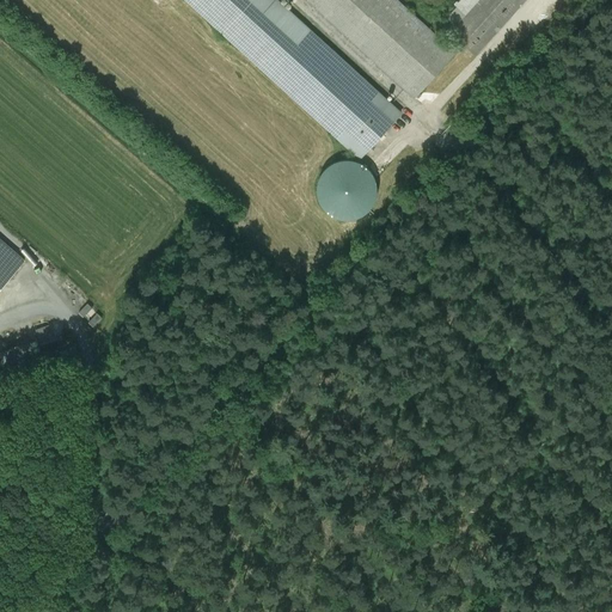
[(404,117),(276,0),(153,0),(160,6),(165,0),(183,0),(361,163),(404,117)]
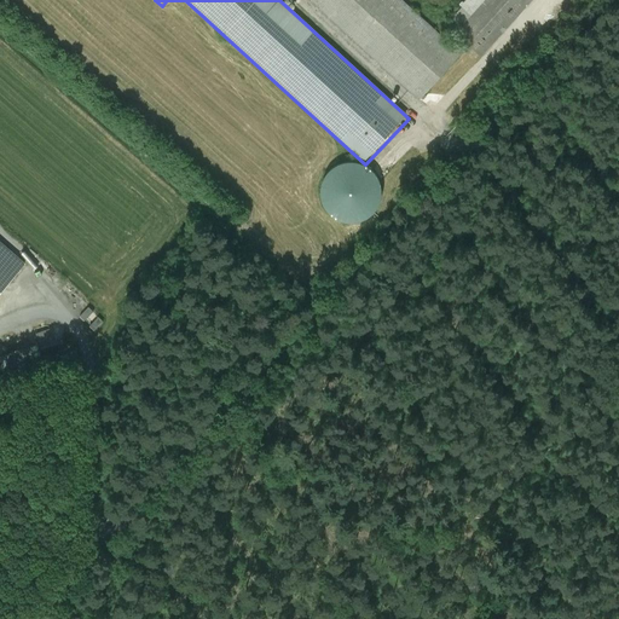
[(399,0),(310,0),(418,99),(460,55),(399,0)]
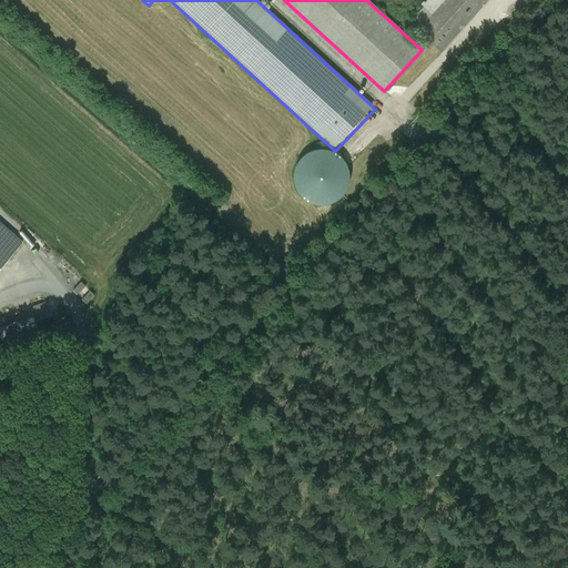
[(493,0),(446,0),(416,33),(442,57),(493,0)]
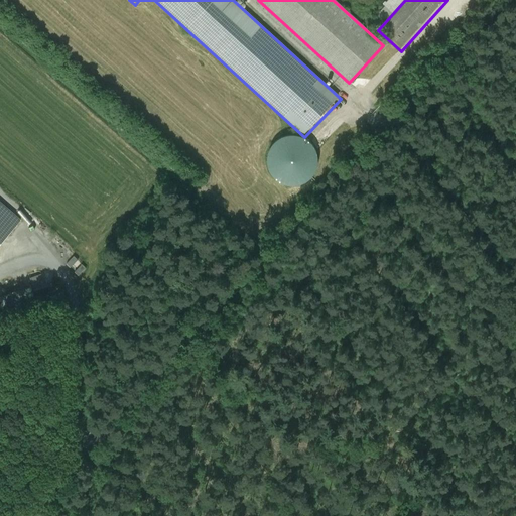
[(316,164),(316,160),(316,155),(315,151),(313,147),(310,143),(306,140),(302,138),(297,136),(293,136),(288,136),(283,138),(279,140),(275,143),(272,147),(271,151),(269,155),(269,160),(270,165),(271,170),(273,173),(276,177),(280,179),(283,181),(288,183),(293,183),(297,183),(302,181),(305,179),(309,177),(312,173),(314,169),(316,164)]
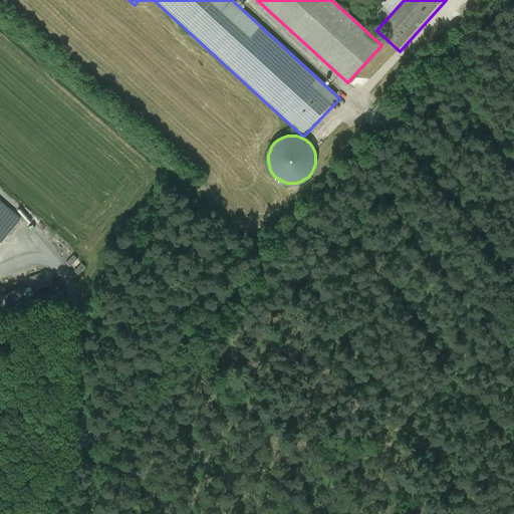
[(0,201),(0,239),(19,218),(0,201)]
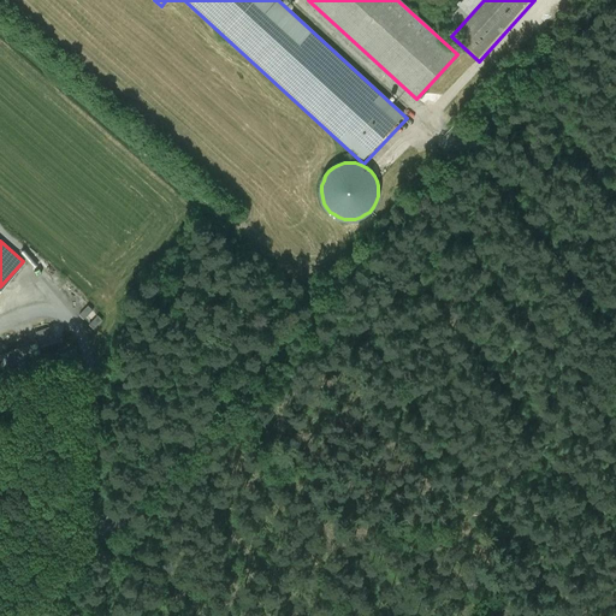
[(80,312),(94,326),(102,318),(88,303),(80,312)]
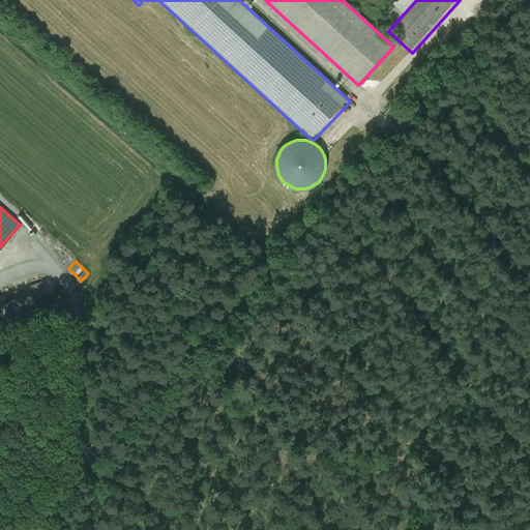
[(32,295),(35,306),(55,302),(53,291),(32,295)]
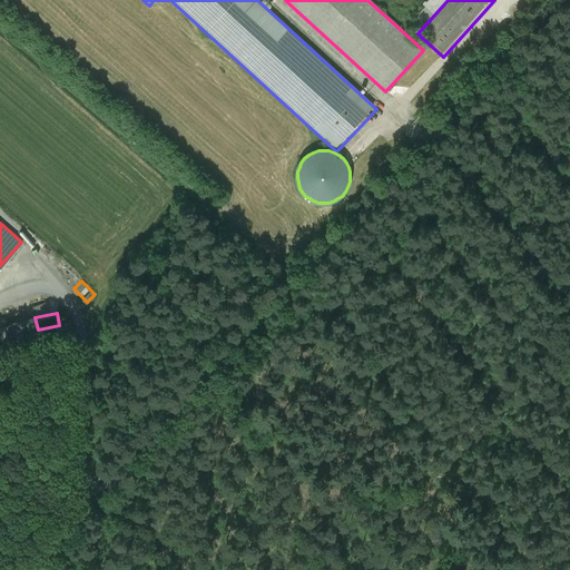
[(0,323),(0,344),(35,334),(29,315),(0,323)]
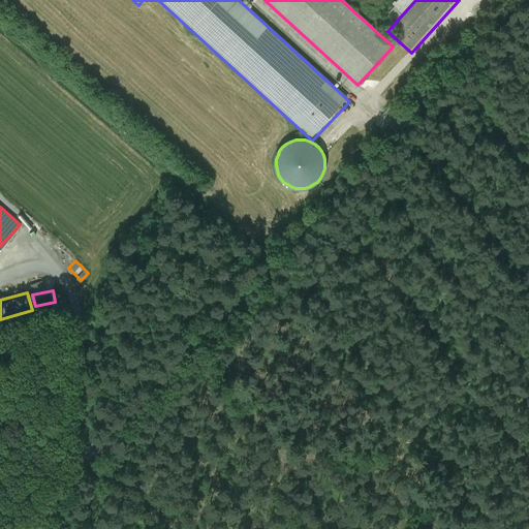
All buildings are outlined.
